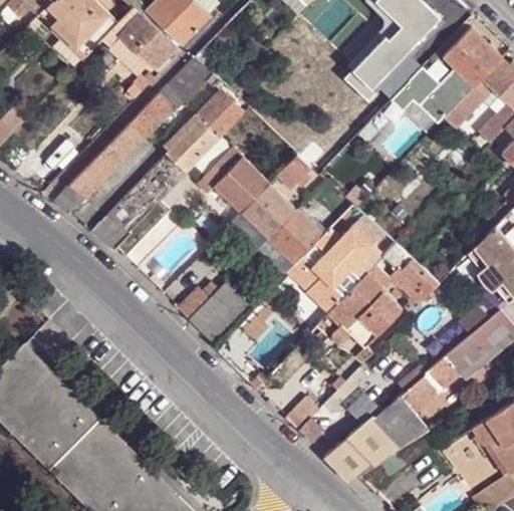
[(26,0),(13,0),(9,5),(16,12),(27,0),(26,0)]
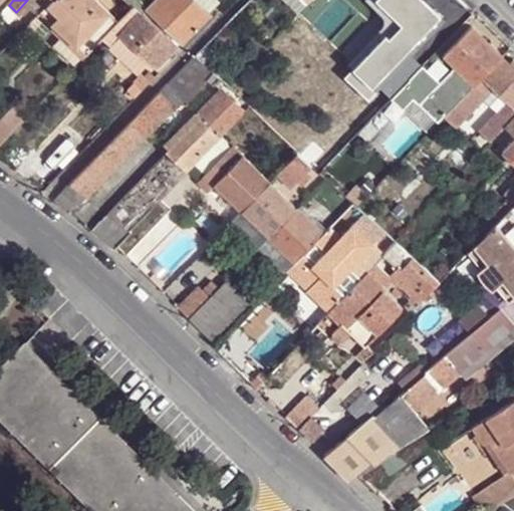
[(26,0),(27,0),(40,13),(51,0),(26,0)]
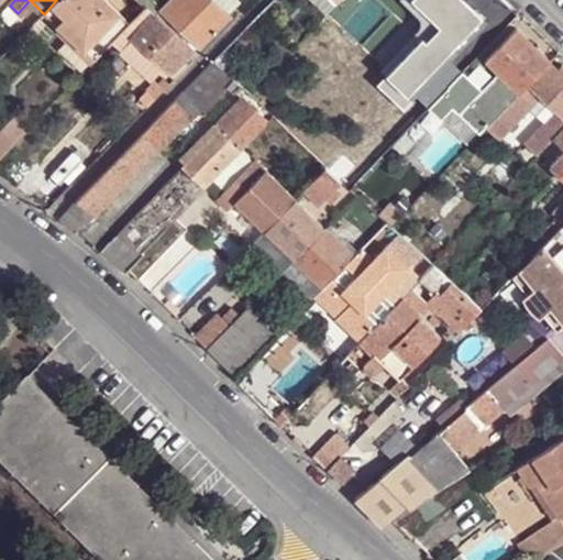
[(56,0),(44,14),(59,30),(62,31),(64,28),(72,35),(65,42),(91,67),(112,45),(123,34),(132,25),(105,0),(56,0)]
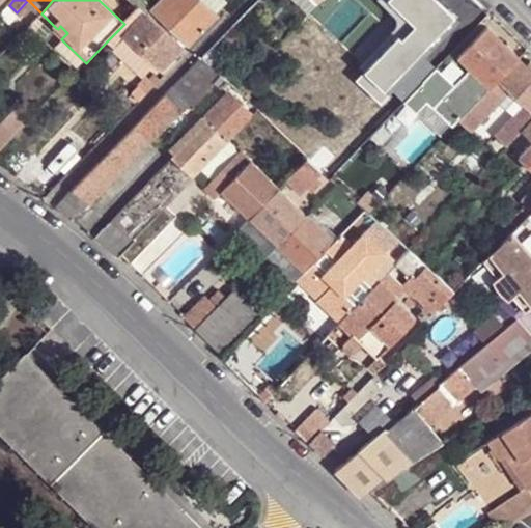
[(147,16),(151,10),(141,0),(129,0),(139,9),(147,16)]
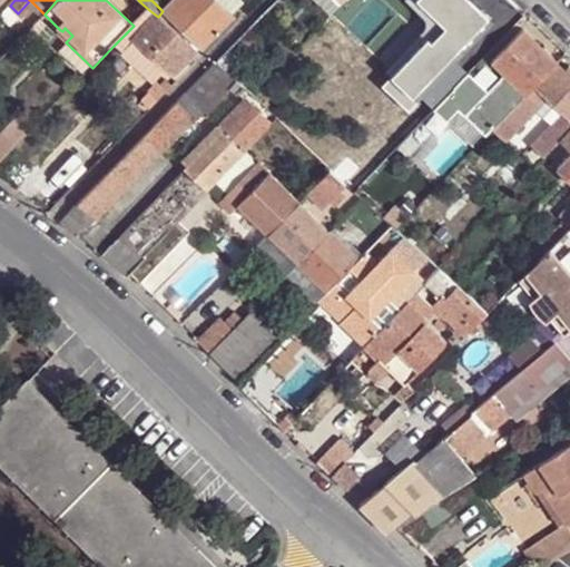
[(215,0),(174,0),(163,11),(202,48),(203,50),(235,18),(233,17),(215,0)]
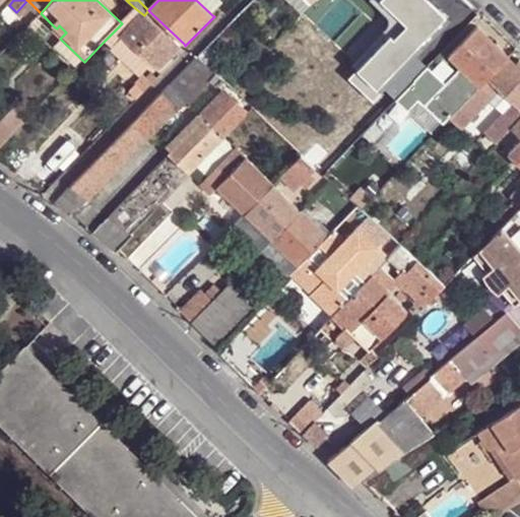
[(196,0),(212,15),(223,3),(219,0),(196,0)]
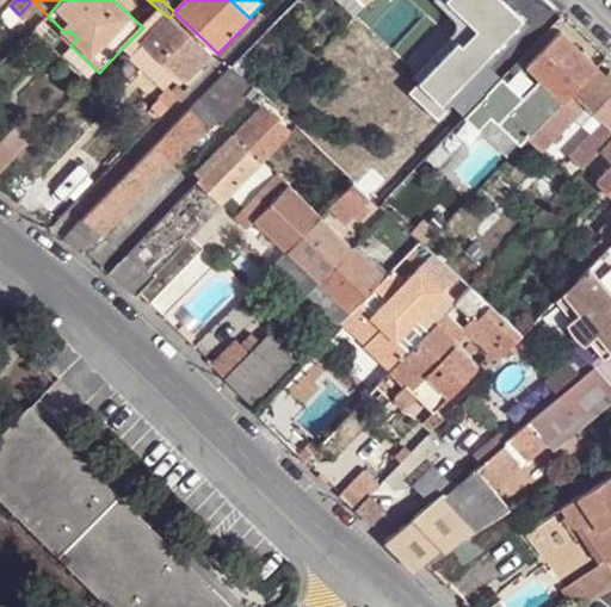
[(413,0),(430,16),(442,4),(457,18),(474,0),(413,0)]
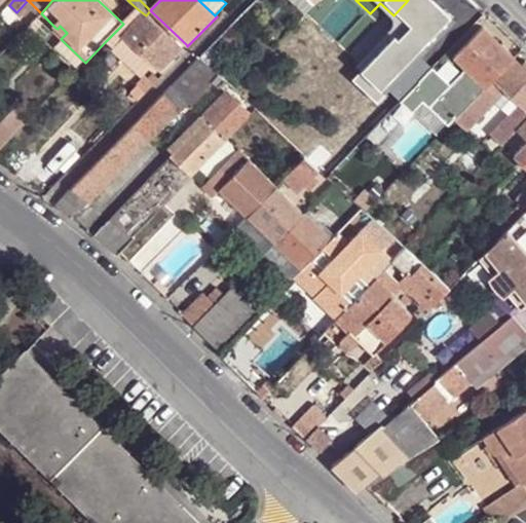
[(460,0),(428,0),(424,5),(443,23),(453,31),(473,11),(460,0)]
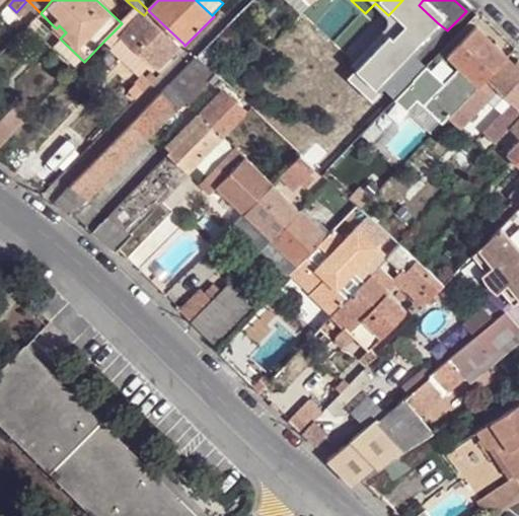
[(424,35),(437,22),(419,5),(406,17),(424,35)]
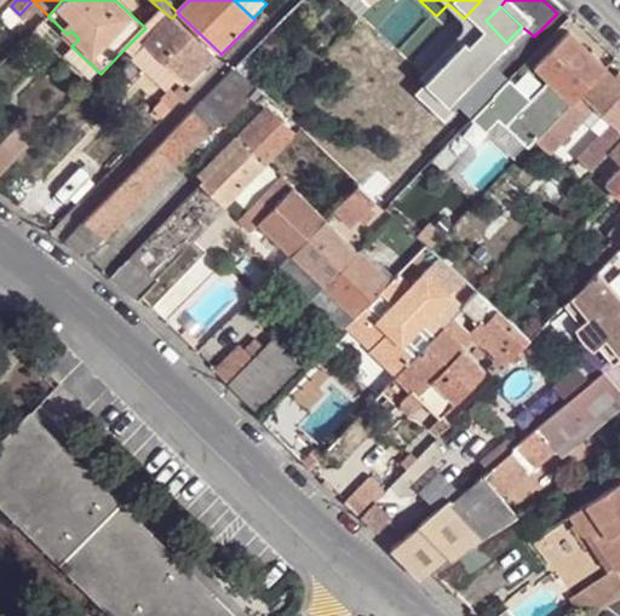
[(145,28),(136,38),(145,47),(181,80),(191,91),(194,90),(208,74),(202,69),(208,62),(213,68),(220,62),(214,57),(172,18),(162,11),(145,28)]
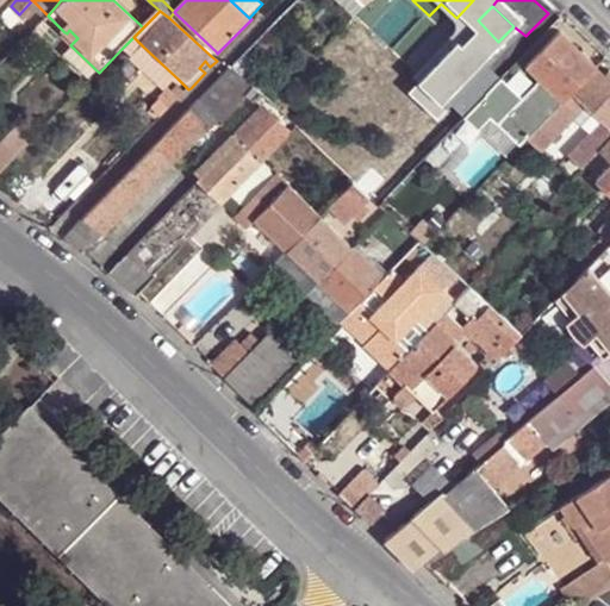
[(174,12),(169,18),(211,56),(216,51),(174,12)]
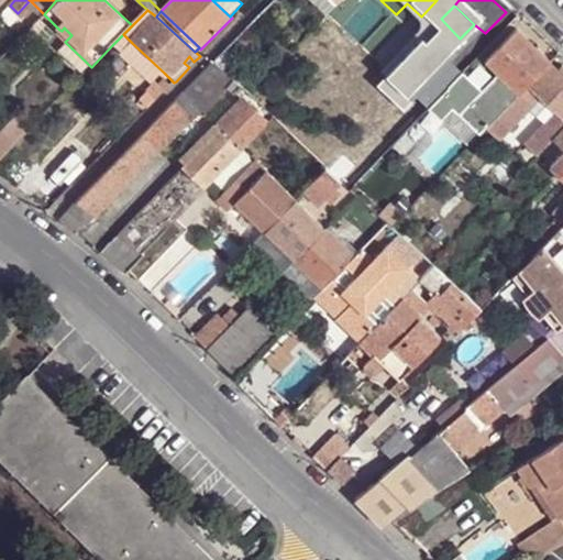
[(72,35),(64,28),(62,31),(59,30),(56,33),(65,42),(72,35)]
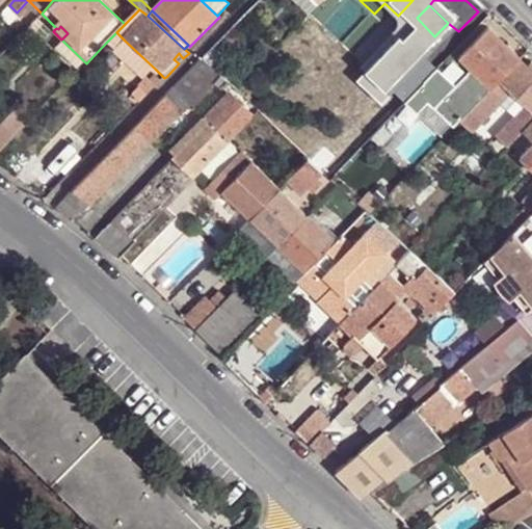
[(487,29),(458,58),(471,70),(490,89),(499,81),(514,64),(520,59),(487,29)]
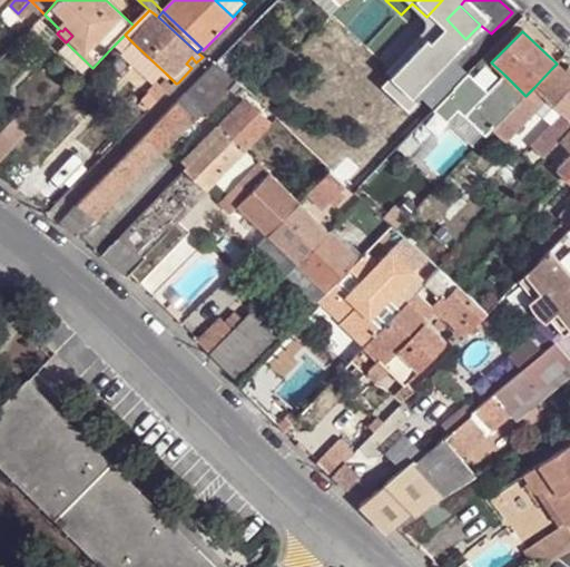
[(125,35),(114,46),(123,55),(134,44),(125,35)]
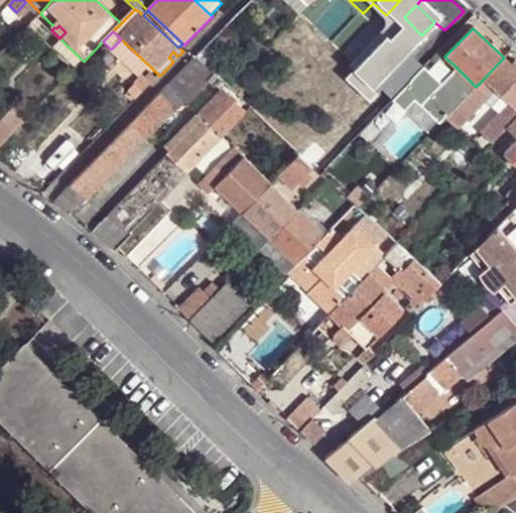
[(121,39),(111,49),(140,77),(150,67),(121,39)]
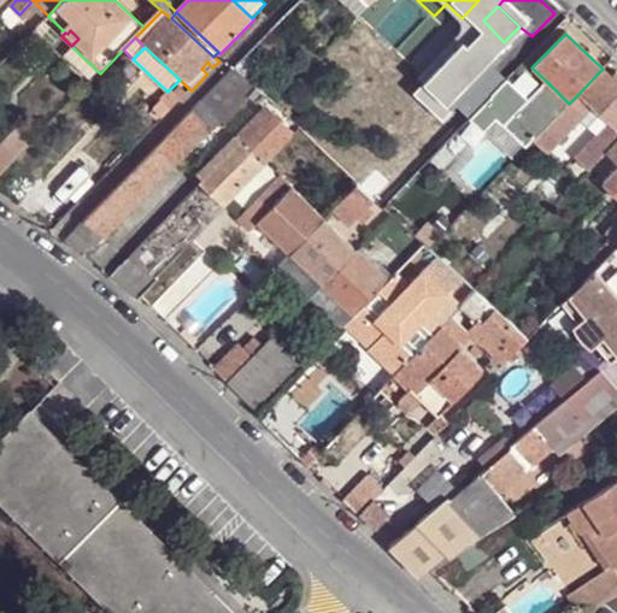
[(459,102),(472,115),(507,80),(510,77),(497,63),(459,102)]
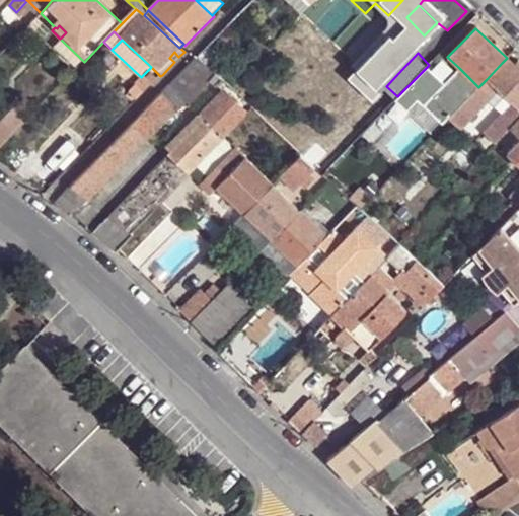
[(221,82),(212,74),(197,60),(162,95),(176,111),(205,80),(215,89),(221,82)]
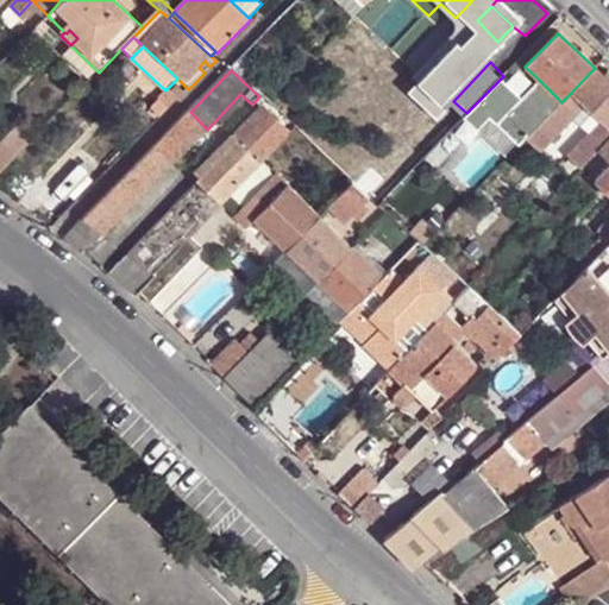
[(608,127),(608,73),(608,71),(597,82),(579,100),(608,127)]
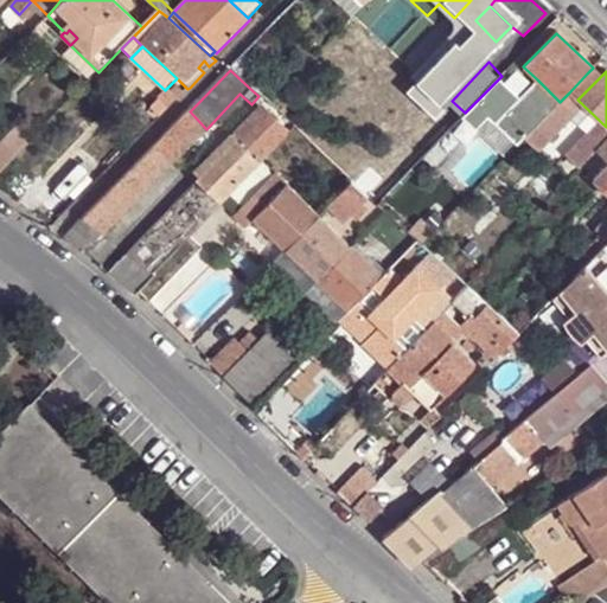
[(577,100),(595,82),(587,74),(569,92),(577,100)]
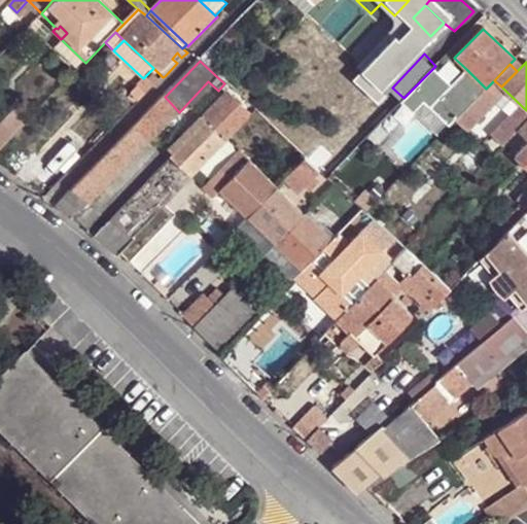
[(423,103),(448,127),(455,120),(473,101),(486,89),(466,69),(451,85),(433,68),(403,98),(400,102),(412,113),(423,103)]
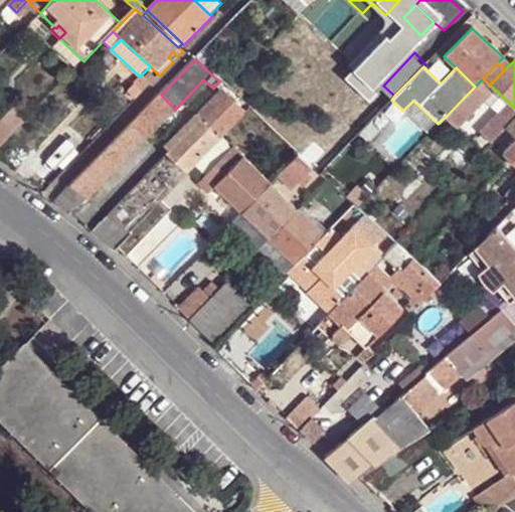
[(142,76),(135,84),(143,93),(150,84),(142,76)]
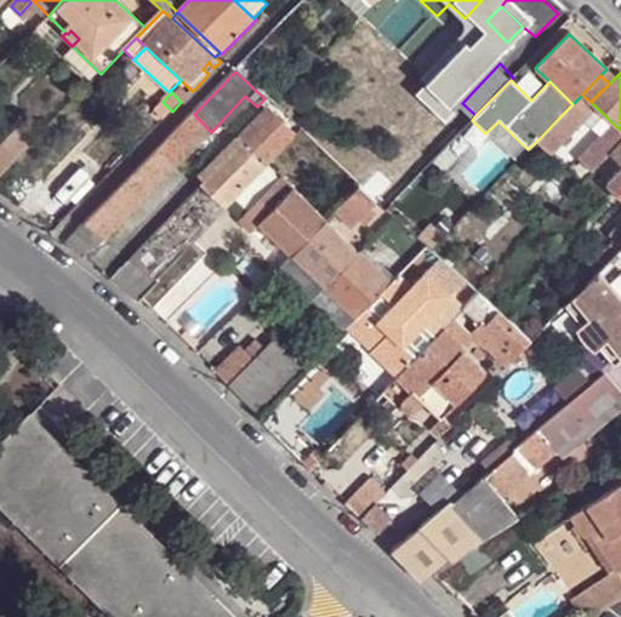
[(265,112),(237,141),(241,146),(265,167),(291,138),(265,112)]
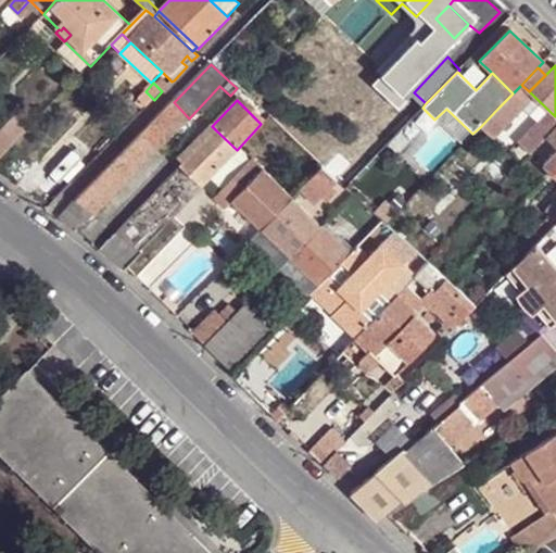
[(141,134),(159,150),(189,118),(174,102),(141,134)]
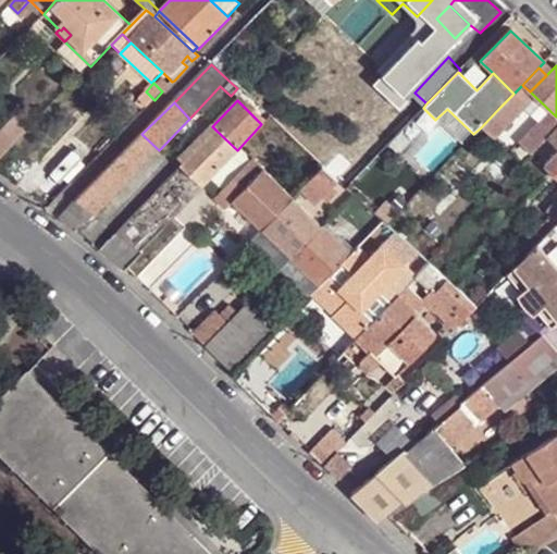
[(511,118),(500,107),(481,127),(492,138),(511,118)]
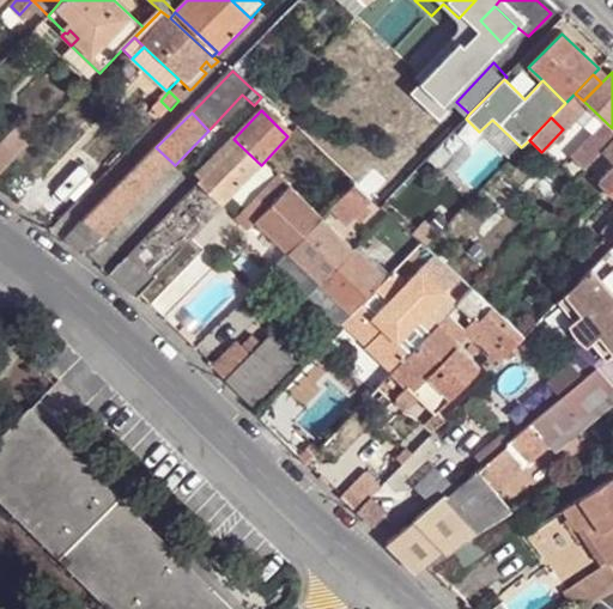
[(23,126),(0,147),(0,176),(34,141),(25,132),(28,129),(23,126)]
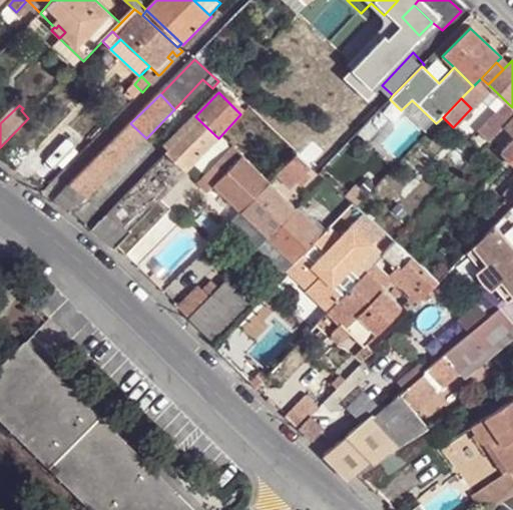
[(480,133),(489,141),(504,126),(512,116),(512,107),(506,115),(502,112),(480,133)]
